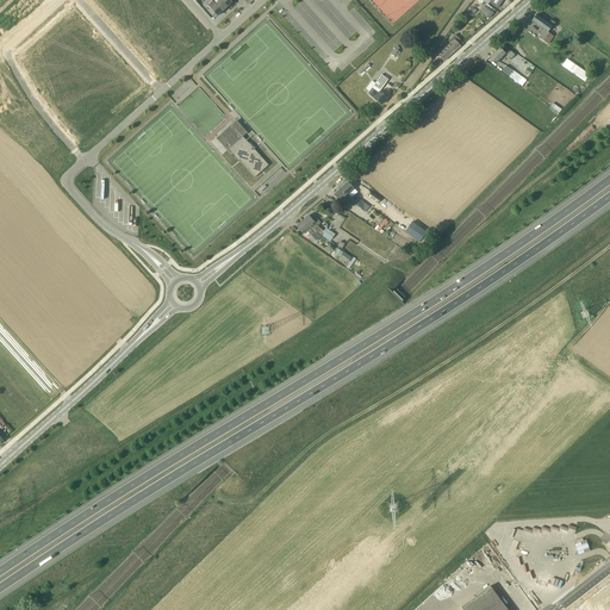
[(162,8),(168,14),(176,6),(172,0),(162,8)]
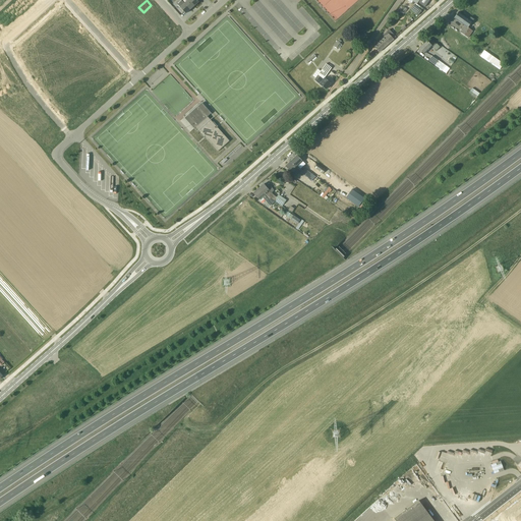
[(194,6),(188,0),(184,3),(190,10),(194,6)]
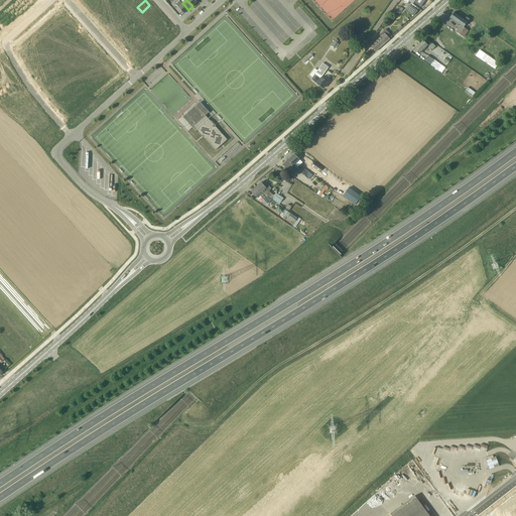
[(188,10),(182,3),(178,7),(183,14),(188,10)]
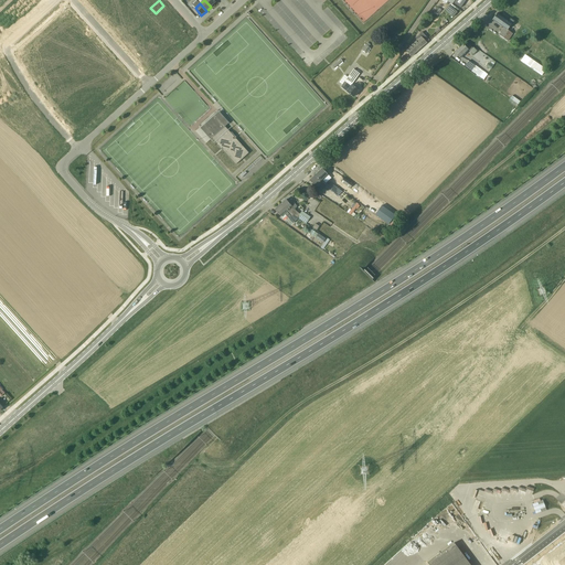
[(169,11),(163,6),(156,13),(160,19),(169,11)]
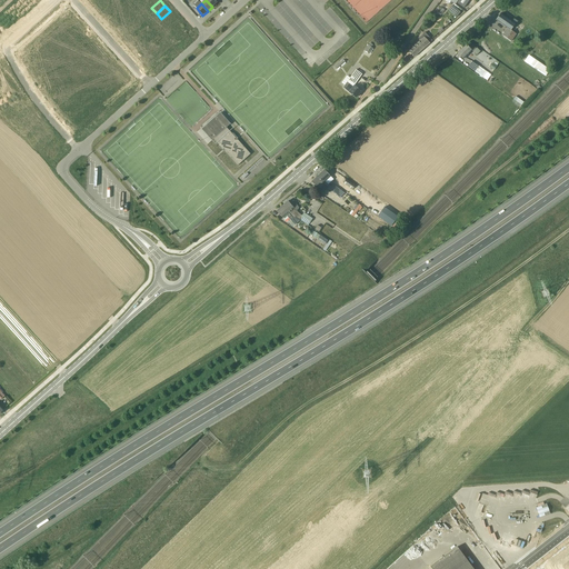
[(460,12),(452,6),(448,11),(456,18),(460,12)]
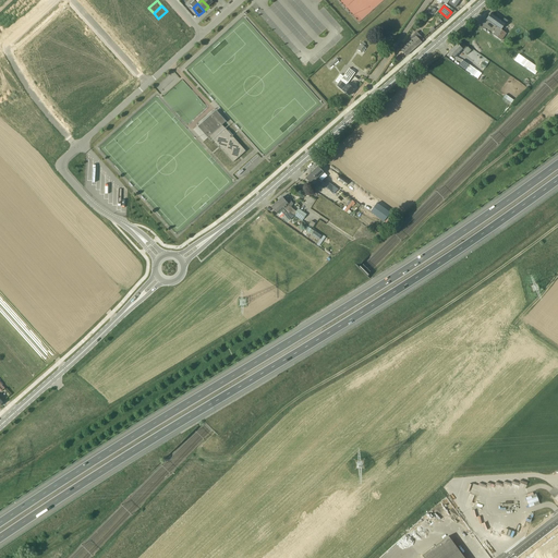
[(65,8),(57,15),(63,23),(72,15),(65,8)]
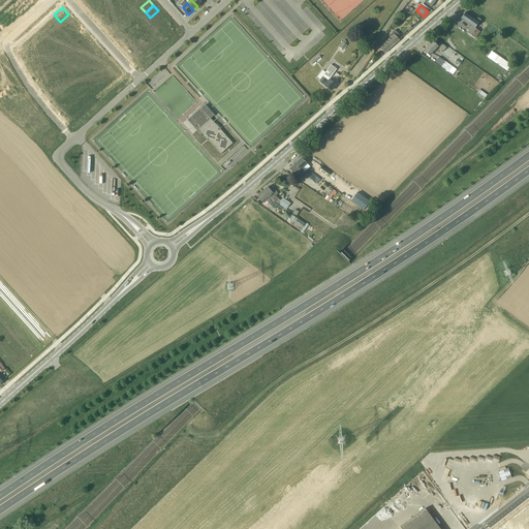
[(475,20),(469,16),(465,12),(461,19),(471,26),(467,32),(475,38),(479,31),(475,29),(481,20),(477,17),(475,20)]
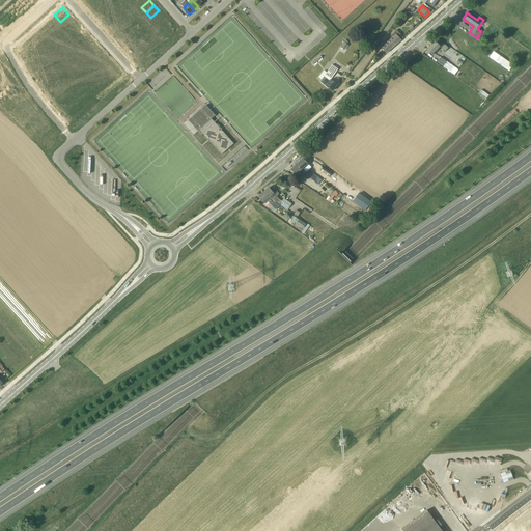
[(99,21),(103,26),(111,19),(107,14),(99,21)]
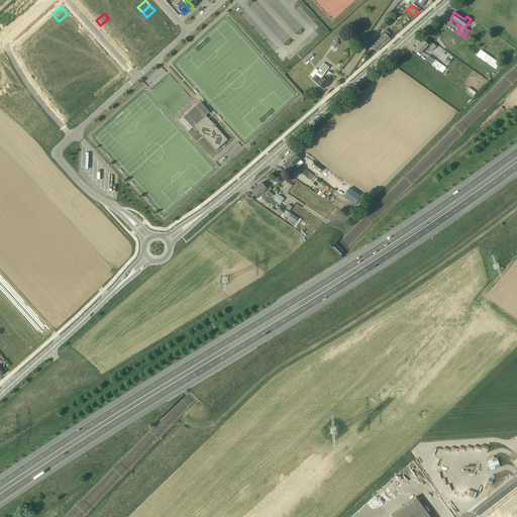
[(108,18),(100,25),(105,30),(113,22),(108,18)]
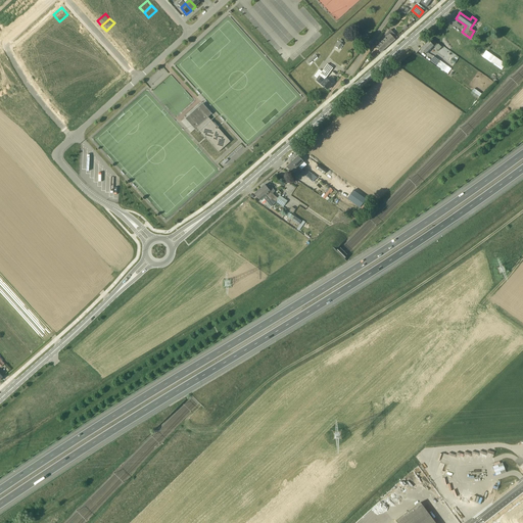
[(63,27),(67,32),(76,25),(72,19),(63,27)]
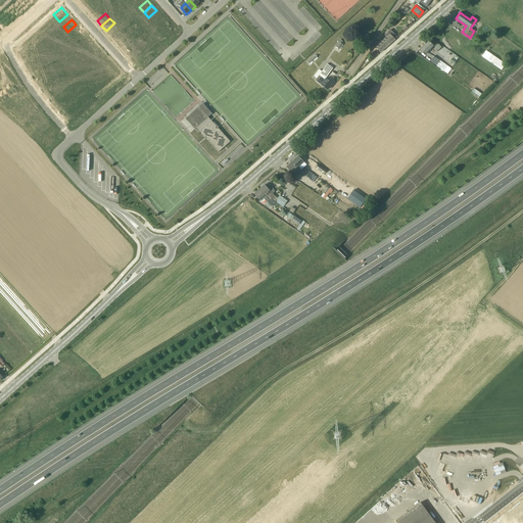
[(165,20),(160,25),(168,33),(173,29),(165,20)]
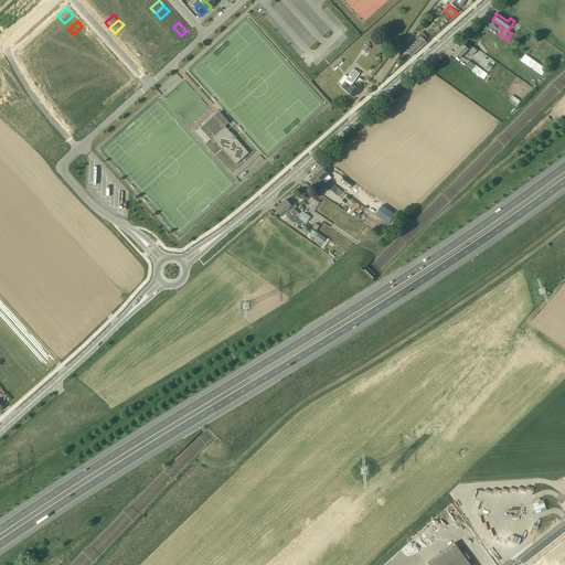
[(82,27),(73,34),(78,40),(87,31),(82,27)]
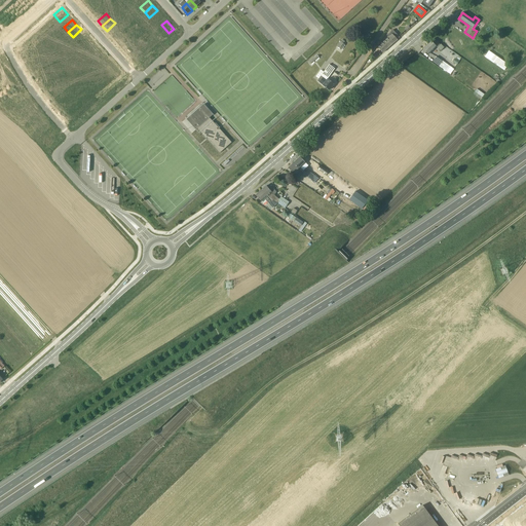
[(164,37),(168,33),(161,25),(157,29),(164,37)]
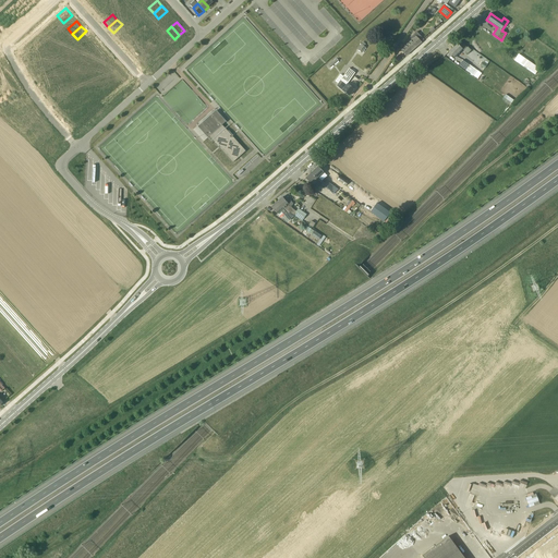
[(125,28),(117,36),(121,41),(130,34),(125,28)]
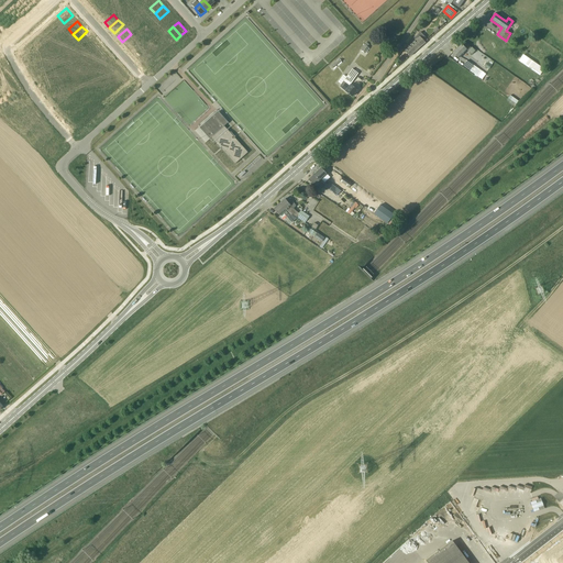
[(176,40),(168,31),(163,35),(170,44),(176,40)]
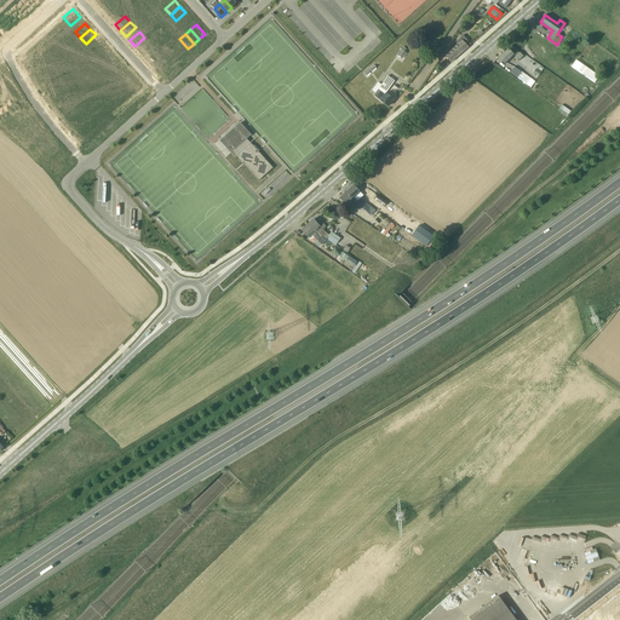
[(446,56),(452,62),(469,47),(469,46),(471,45),(471,44),(464,35),(457,41),(458,44),(455,47),(446,56)]
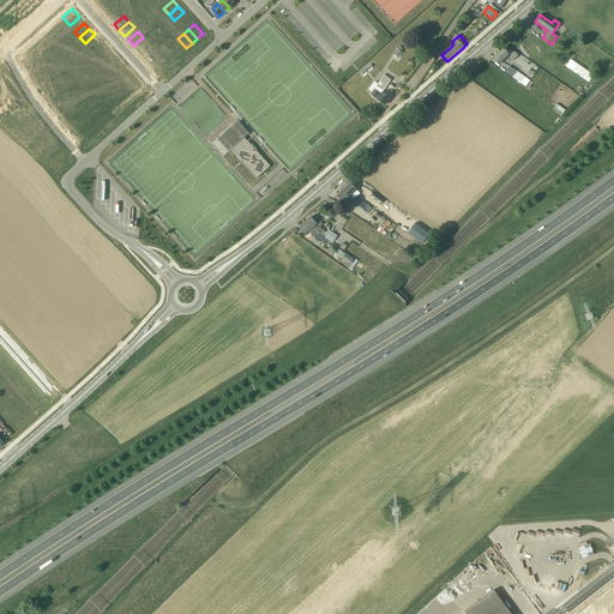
[(138,52),(148,43),(143,37),(133,46),(138,52)]
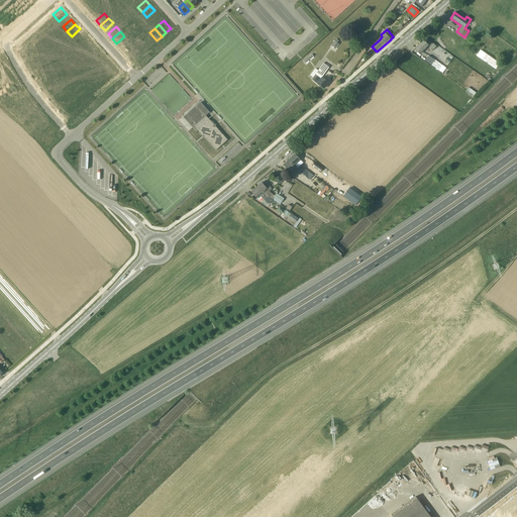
[(75,39),(79,44),(87,37),(83,32),(75,39)]
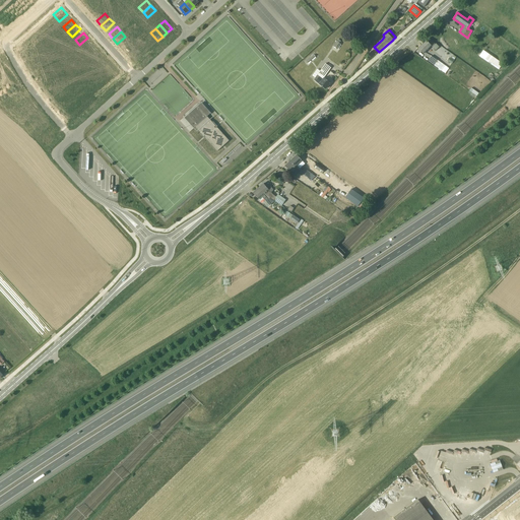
[(91,43),(87,38),(79,45),(83,50),(91,43)]
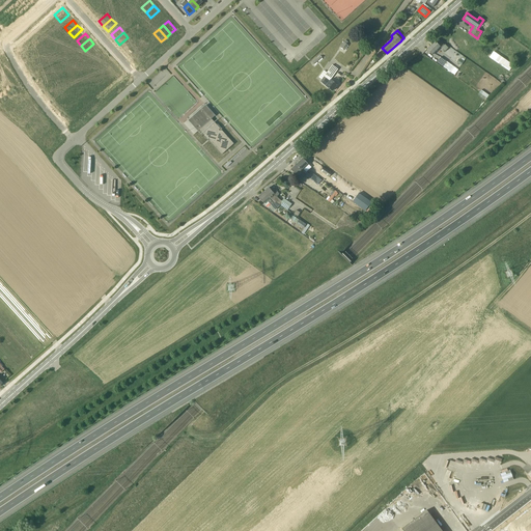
[(150,51),(156,47),(148,38),(143,43),(150,51)]
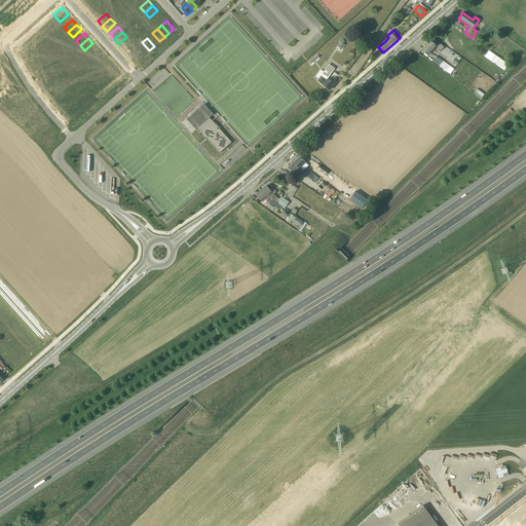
[(431,41),(430,41),(422,49),(428,54),(436,46),(437,47),(440,44),(434,39),(431,41)]
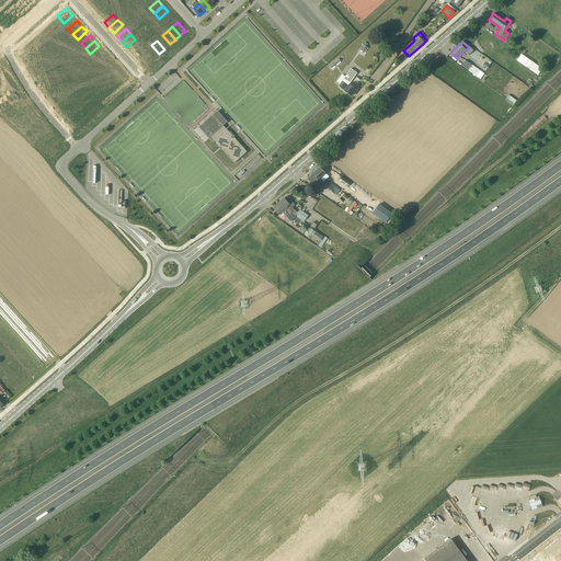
[(159,54),(151,45),(147,49),(155,58),(159,54)]
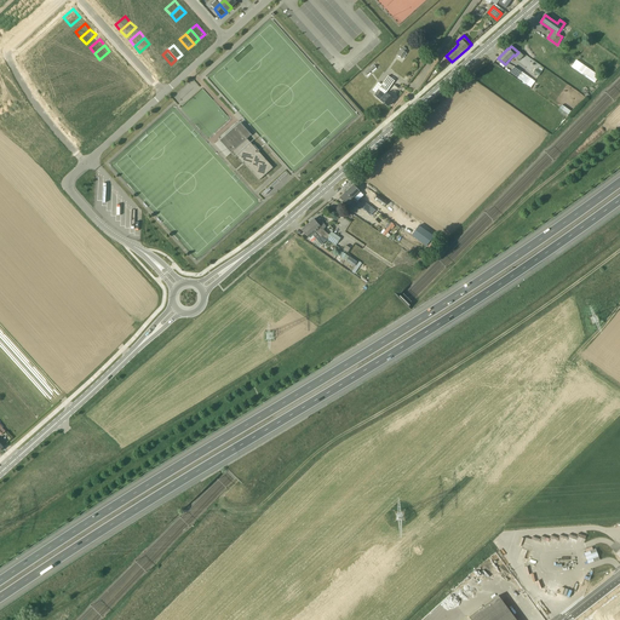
[(113,55),(104,63),(109,69),(119,61),(113,55)]
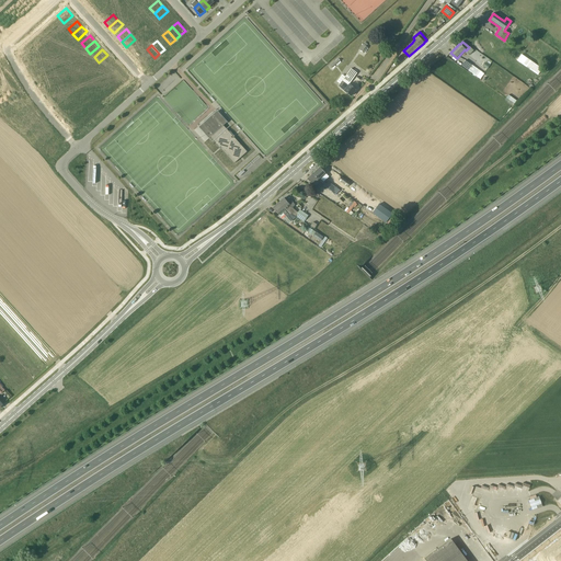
[(155,58),(147,49),(141,54),(149,63),(155,58)]
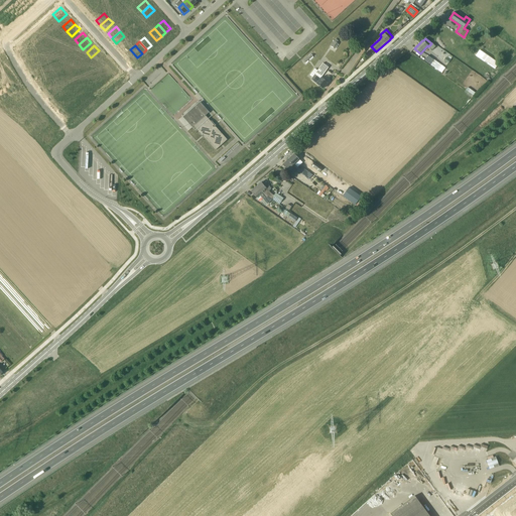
[(130,49),(125,53),(133,62),(137,57),(130,49)]
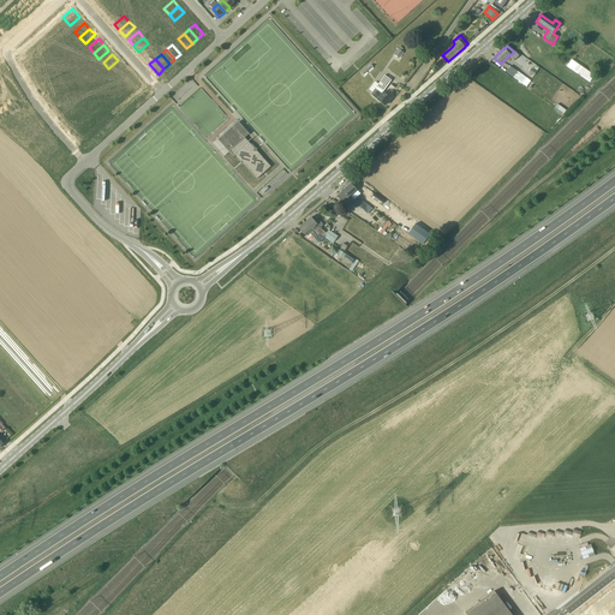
[(118,60),(108,69),(113,75),(123,66),(118,60)]
